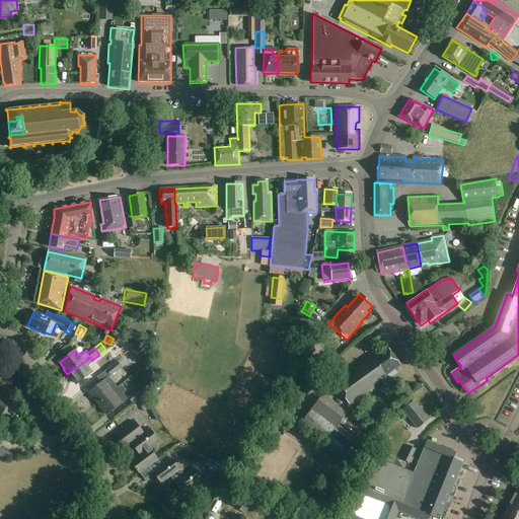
[(353,369),(332,383),(350,406),(386,379),(385,377),(386,376),(389,379),(397,373),(394,370),(399,366),(387,348),(372,359),(370,356),(360,364),(361,366),(355,370),(353,369)]
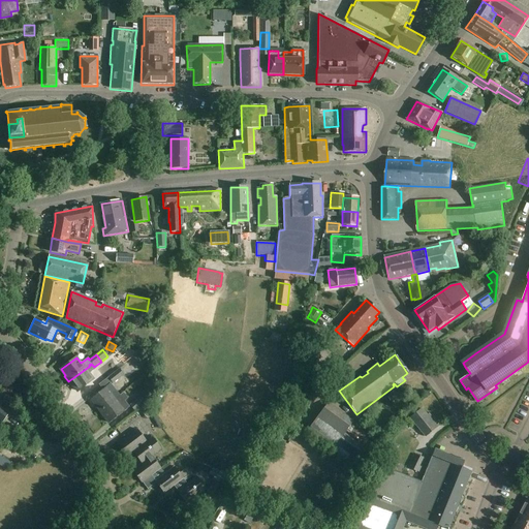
[(90,366),(68,381),(72,387),(73,386),(78,393),(94,380),(93,378),(96,375),(90,366)]
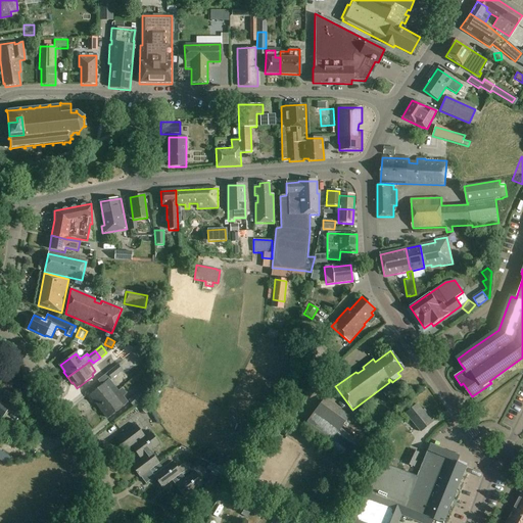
[(117,365),(107,373),(111,379),(122,371),(117,365)]
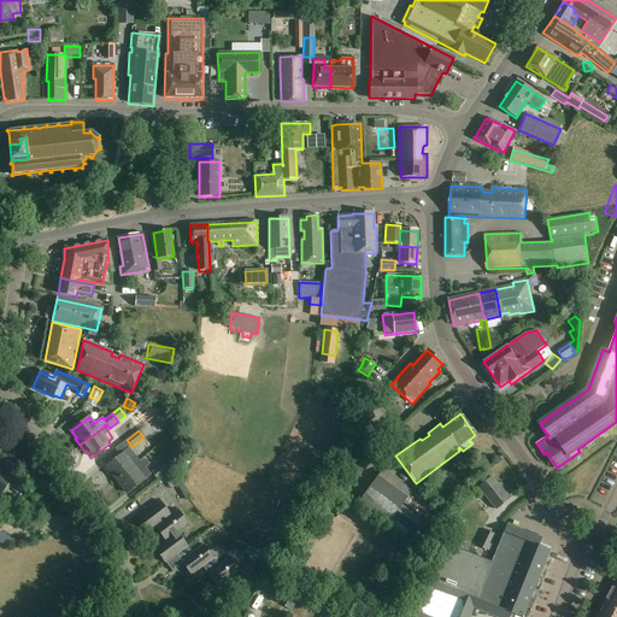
[(391,439),(395,444),(404,435),(398,430),(391,439)]
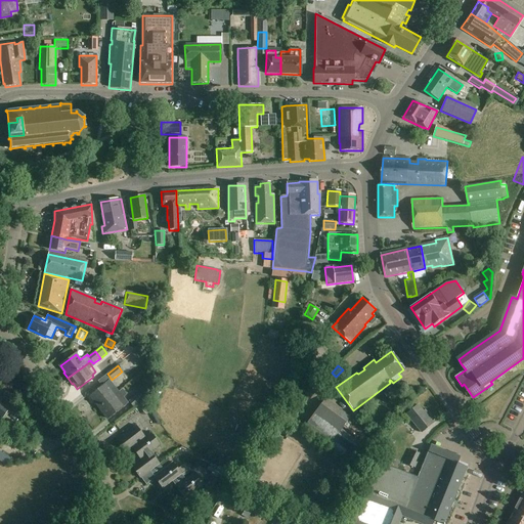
[(148,387),(154,382),(146,375),(141,379),(148,387)]
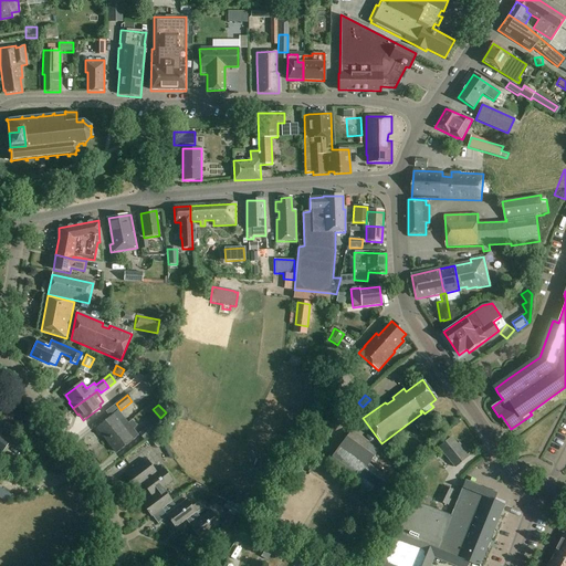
[(97,429),(106,441),(123,428),(117,420),(122,416),(118,411),(97,429)]
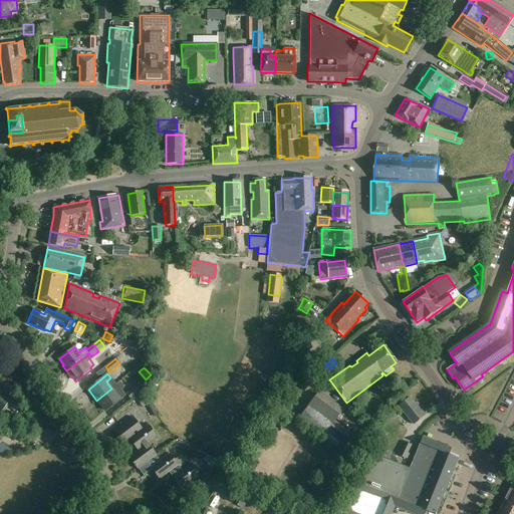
[(111,389),(96,401),(105,412),(125,396),(120,390),(124,388),(119,381),(111,389)]
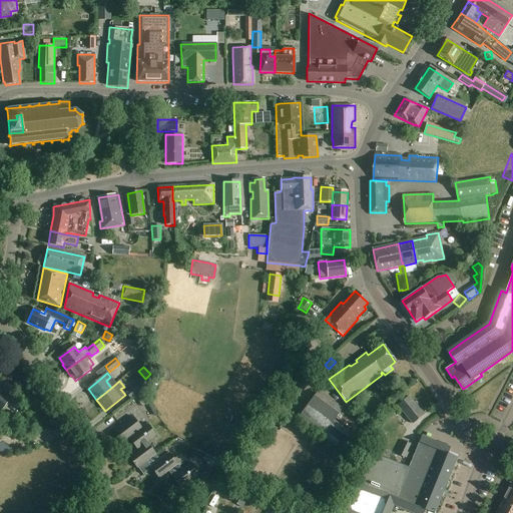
[(137,386),(126,394),(130,399),(141,391),(137,386)]
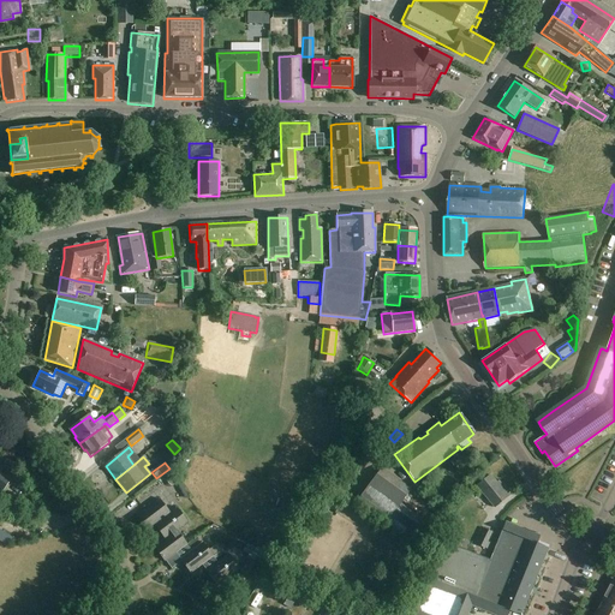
[(356,503),(386,525),(390,518),(396,511),(400,505),(411,489),(382,467),(356,503)]
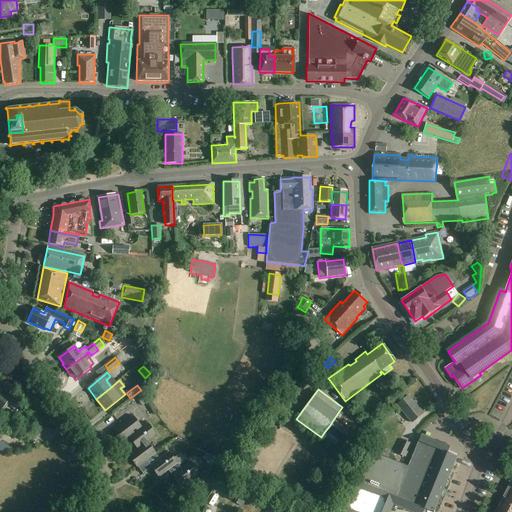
[(144,397),(140,392),(135,396),(138,401),(144,397)]
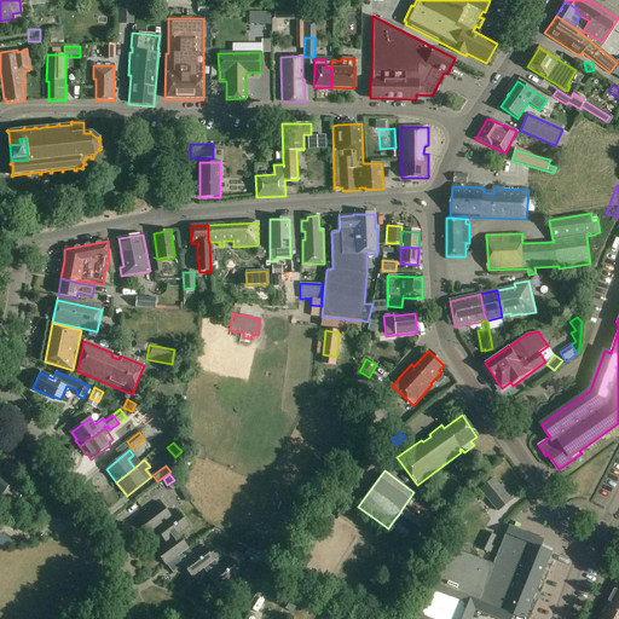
[(0,491),(3,495),(10,485),(0,476),(0,491)]
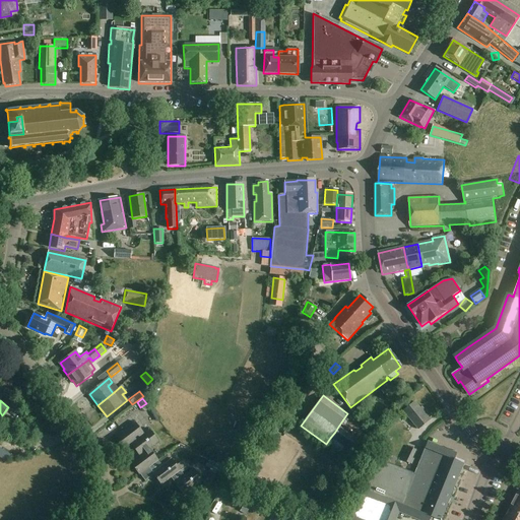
[(423,413),(413,402),(403,411),(418,430),(431,419),(425,412),(423,413)]
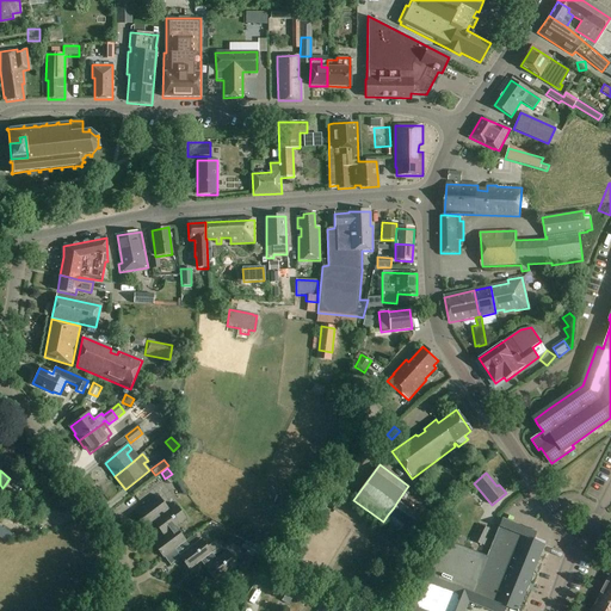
[(474,514),(480,510),(460,481),(454,485),(474,514)]
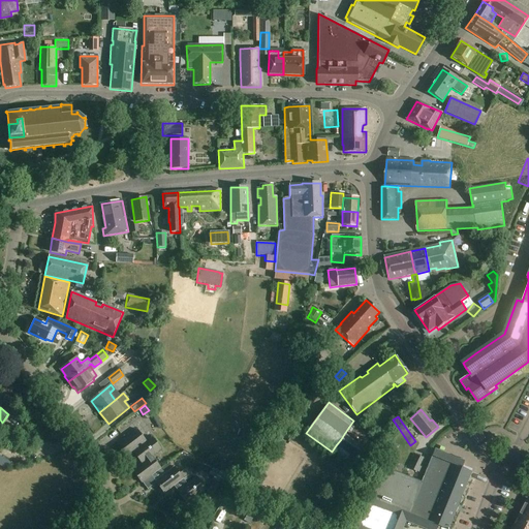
[(86,433),(91,427),(87,423),(82,429),(86,433)]
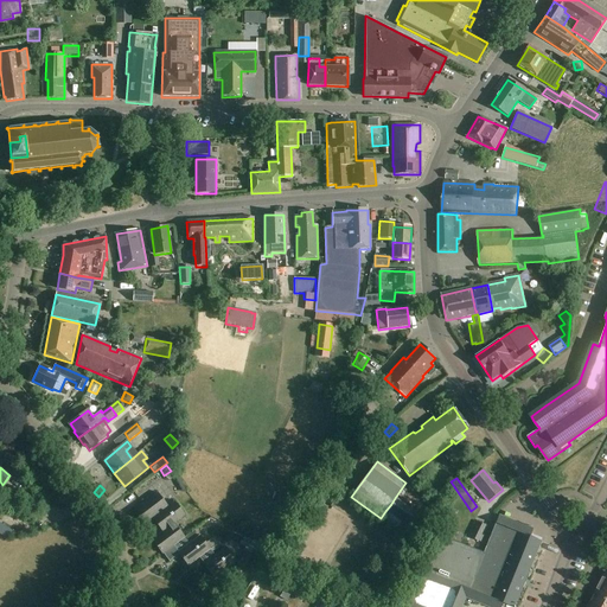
[(163,555),(164,555),(185,538),(174,524),(185,516),(174,502),(167,508),(157,493),(135,511),(146,524),(153,519),(163,532),(152,541),(163,555)]
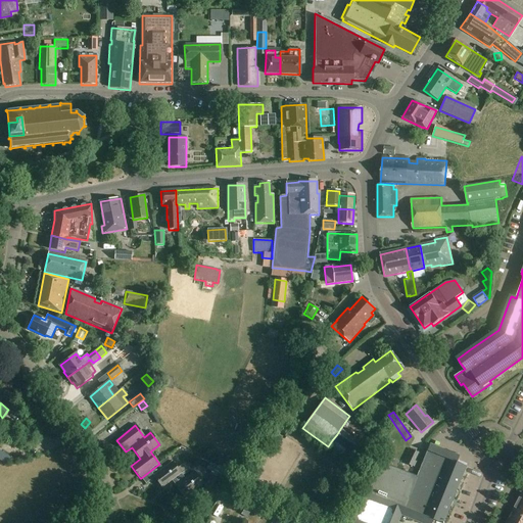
[(332,440),(328,446),(352,465),(357,459),(362,452),(366,446),(340,429),(337,434),(332,440)]
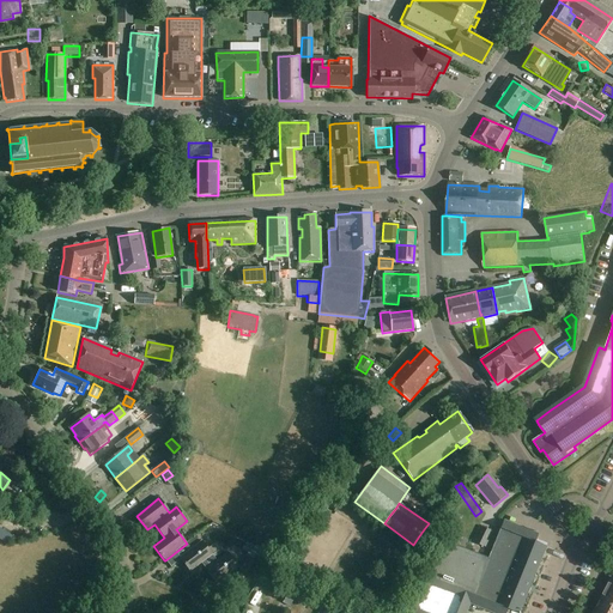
[(449,521),(442,516),(434,530),(430,528),(426,535),(436,541),(449,521)]
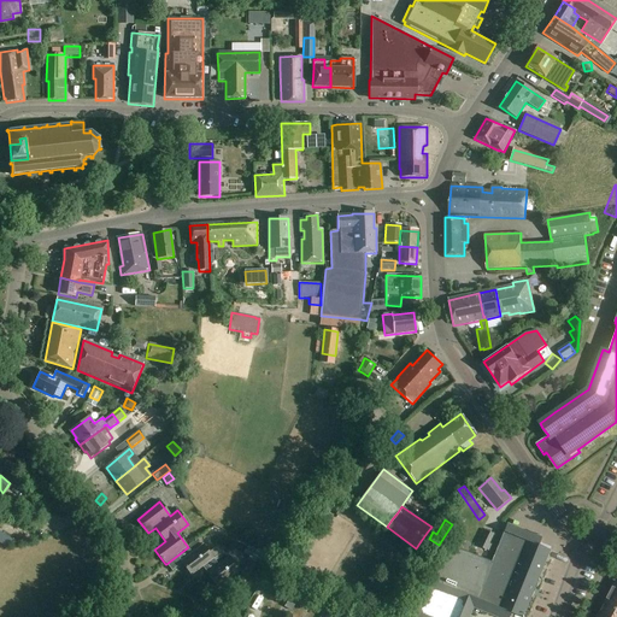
[(444,544),(425,589),(413,616),(468,616),(472,609),(493,616),(509,616),(511,615),(516,616),(522,616),(548,551),(538,546),(541,539),(506,526),(491,563),(444,544)]
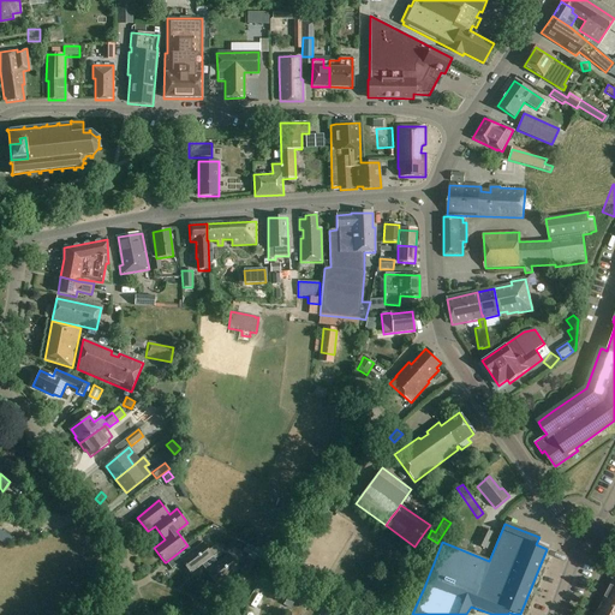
[(477,545),(484,549),(491,532),(484,529),(477,545)]
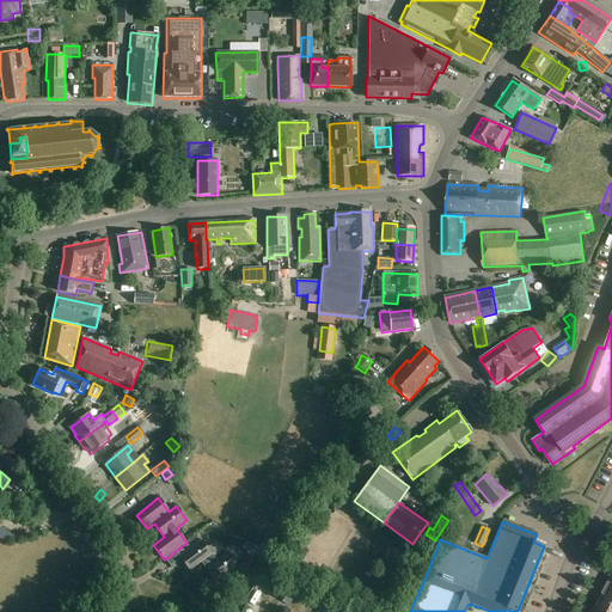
[(0,528),(0,538),(7,543),(12,536),(0,528)]
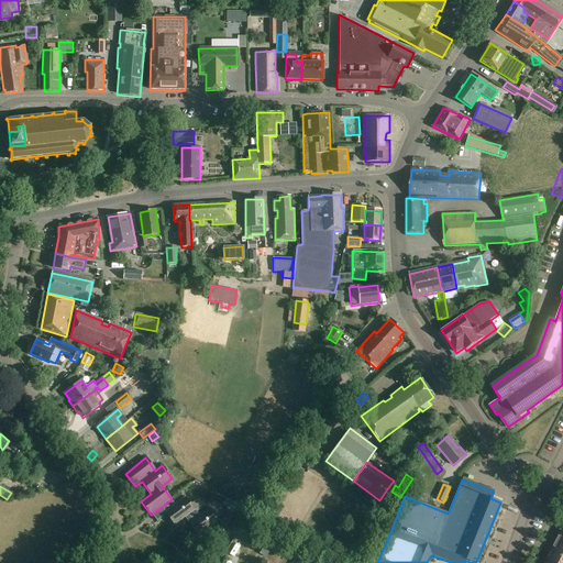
[(172,499),(152,515),(157,521),(166,515),(175,526),(184,518),(185,518),(195,510),(185,497),(175,505),(172,499)]
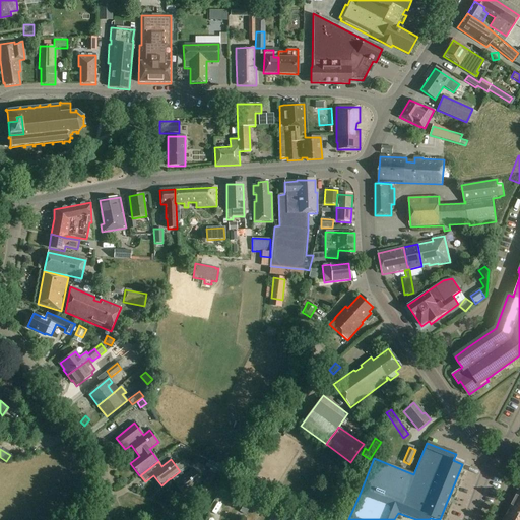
[(214,474),(219,466),(208,460),(205,467),(210,469),(208,472),(214,474)]
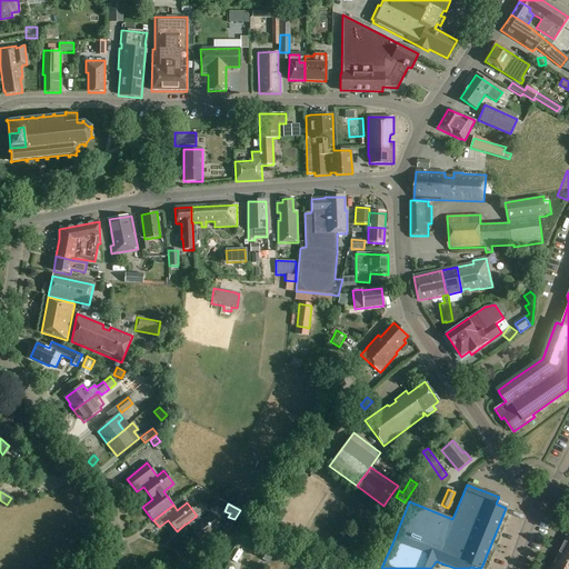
[(197,516),(187,523),(200,542),(221,527),(211,513),(201,521),(197,516)]
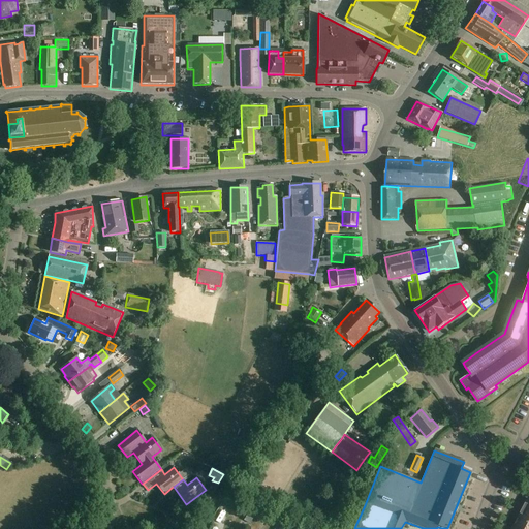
[(512,528),(528,528),(528,499),(512,528)]
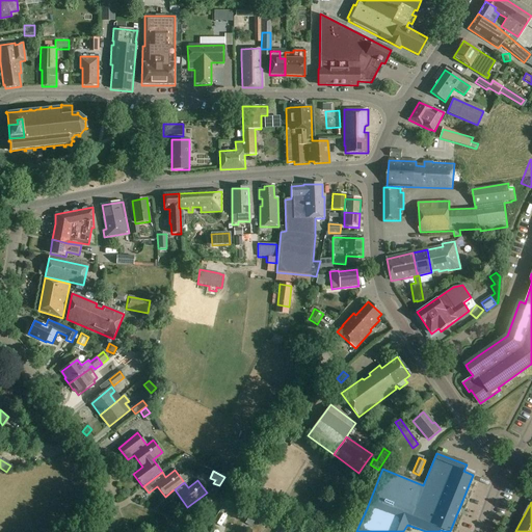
[(271,520),(260,514),(259,519),(269,524),(271,520)]
